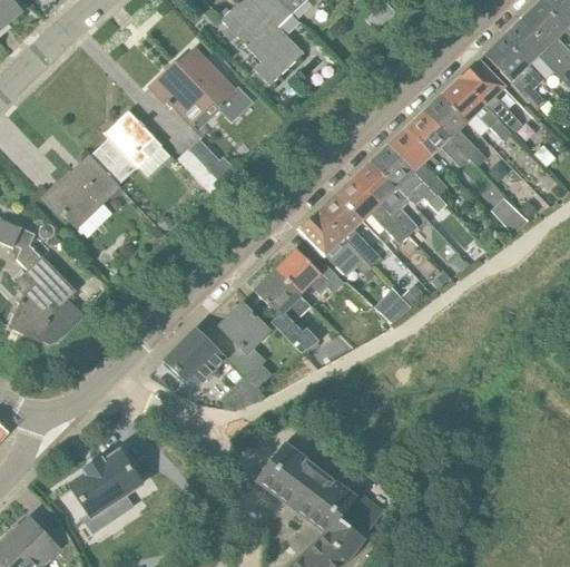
[(0,0),(0,27),(20,11),(10,0),(0,0)]
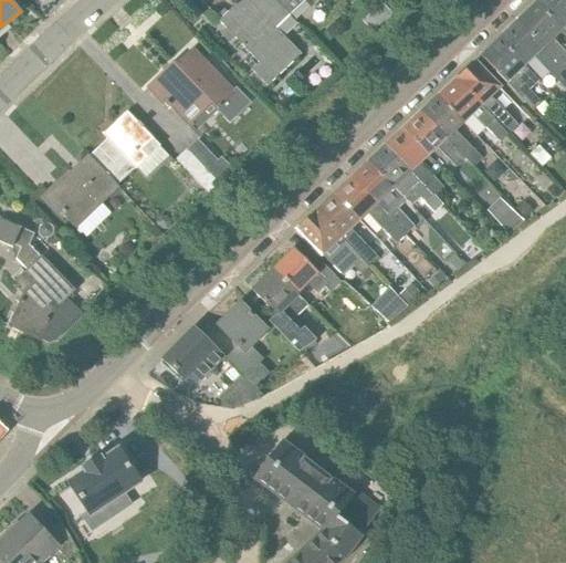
[(268,84),(302,51),(276,25),(289,13),(275,0),(238,0),(219,19),(259,61),(252,68),(268,84)]
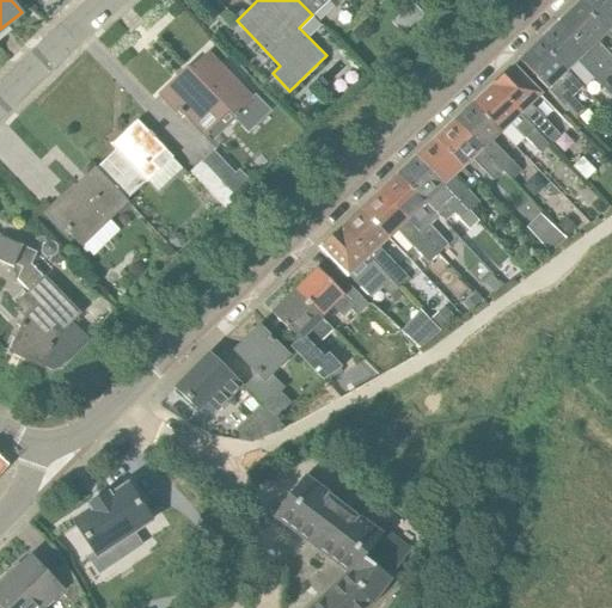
[(298,0),(312,14),(328,0),(332,0),(336,2),(338,0),(298,0)]
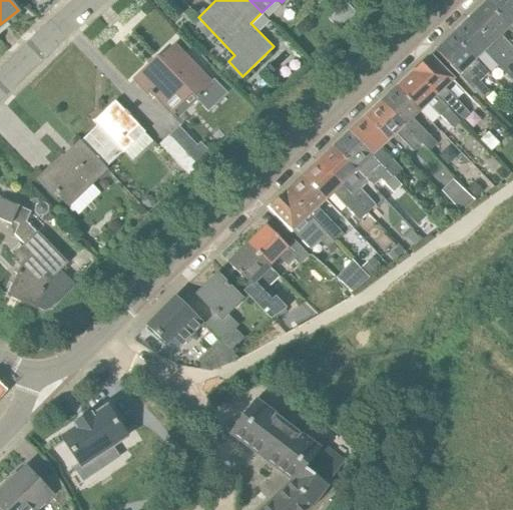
[(512,62),(512,46),(508,41),(501,34),(510,26),(485,0),(468,17),(512,62)]
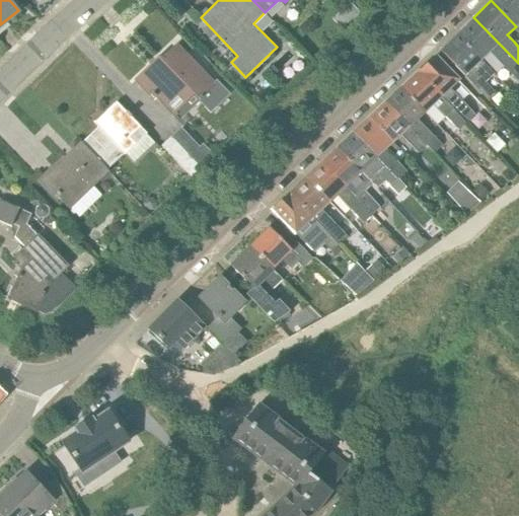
[(491,0),(516,26),(518,29),(518,0),(491,0)]
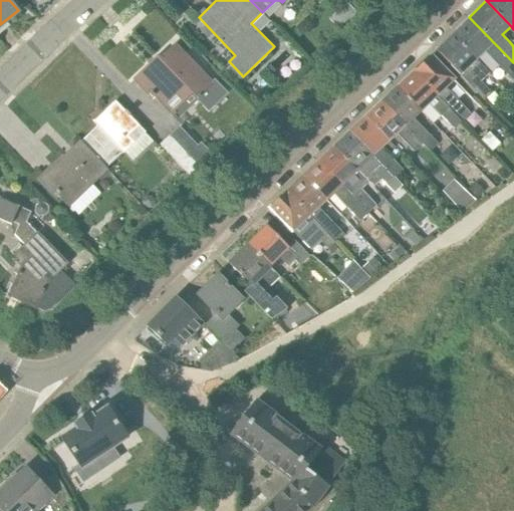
[(513,62),(469,17),(453,33),(477,58),(485,50),(513,79),(513,81),(513,83),(513,62)]
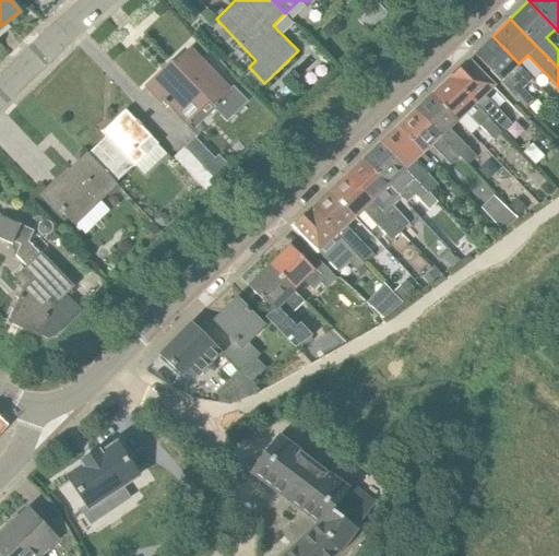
[(526,107),(535,98),(522,85),(531,77),(519,63),(492,36),(474,52),(526,107)]
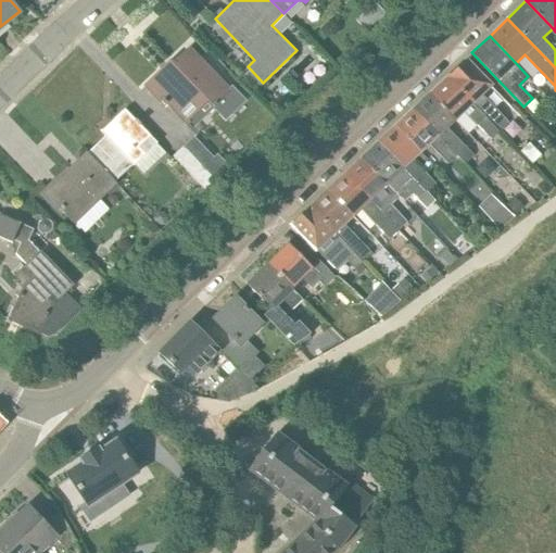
[(197,59),(187,49),(164,71),(162,67),(146,84),(165,105),(167,102),(187,124),(190,121),(189,118),(209,100),(214,105),(231,89),(200,55),(197,59)]
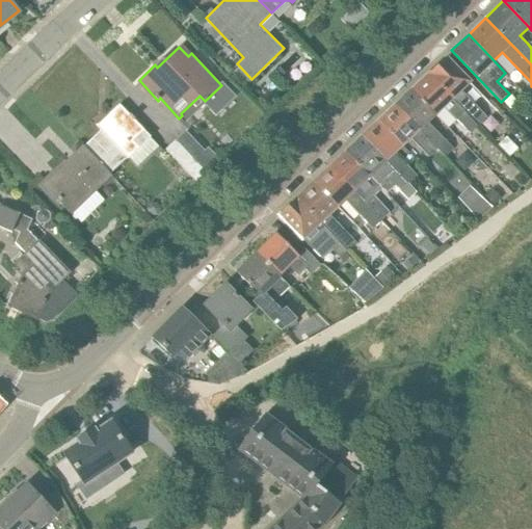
[(478,124),(486,115),(461,89),(471,82),(446,56),(428,72),(478,124)]
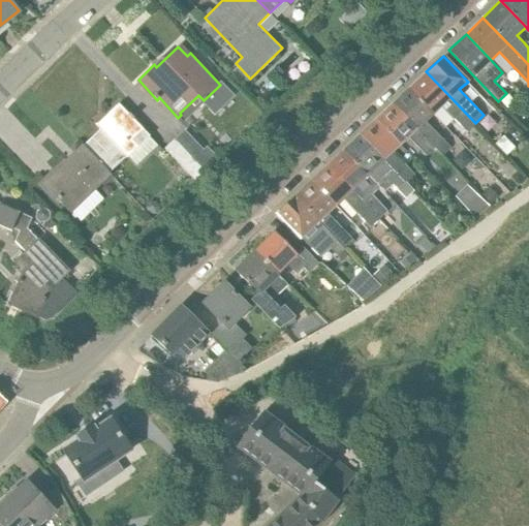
[(475,123),(426,71),(409,88),(434,113),(442,105),(461,124),(468,131),(475,123)]
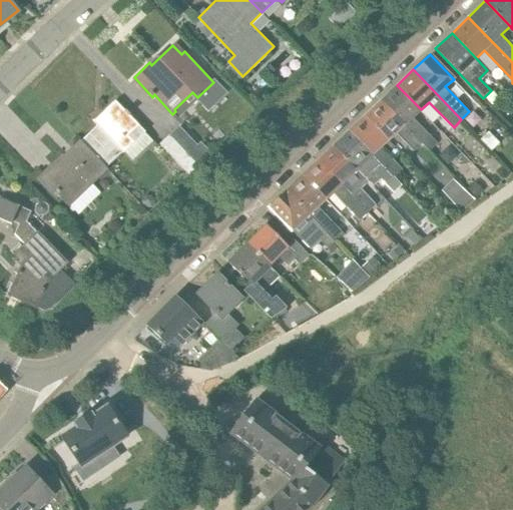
[(438,141),(414,117),(421,109),(397,85),(382,100),(416,137),(417,136),(430,149),(438,141)]
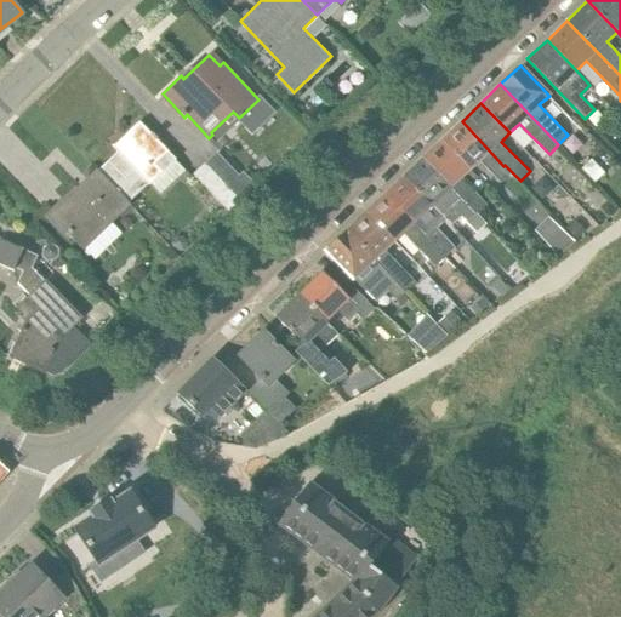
[(118,149),(97,170),(130,204),(131,203),(129,200),(148,182),(149,183),(176,158),(157,137),(158,136),(153,131),(152,132),(140,120),(113,144),(118,149)]
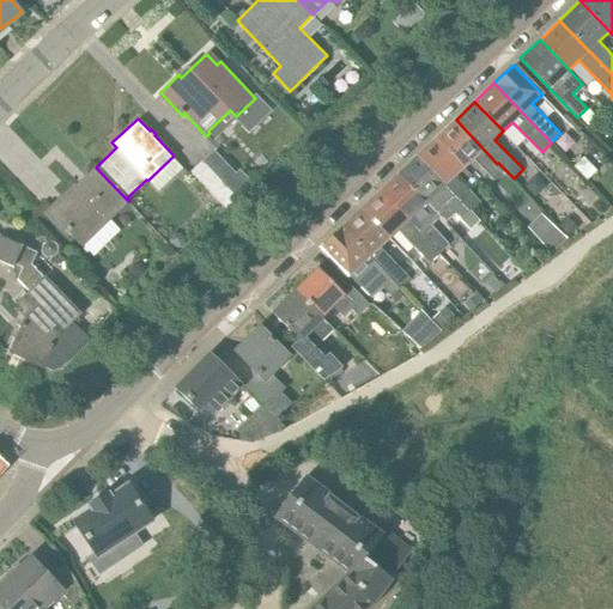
[(497,164),(456,120),(437,138),(465,166),(474,158),(489,172),(497,164)]
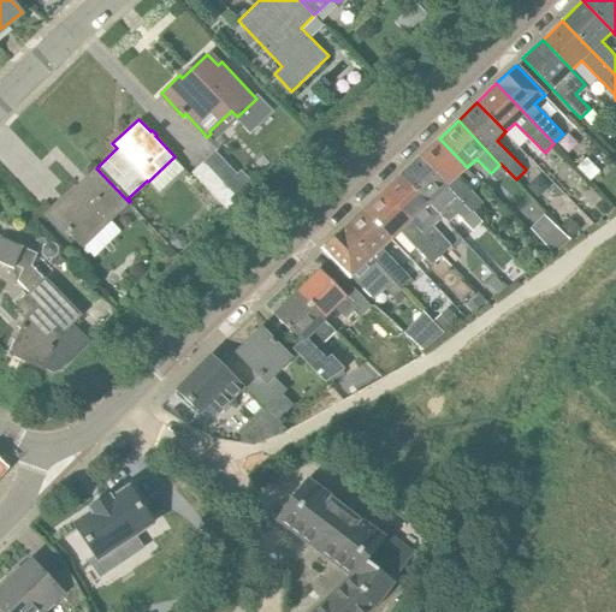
[(467,167),(439,138),(432,144),(420,155),(473,211),(483,201),(458,176),(467,167)]
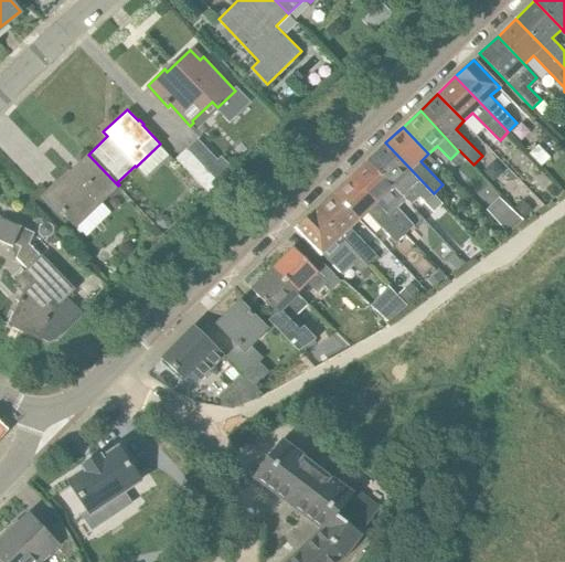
[(220,160),(198,136),(187,147),(219,181),(234,167),(224,157),(220,160)]
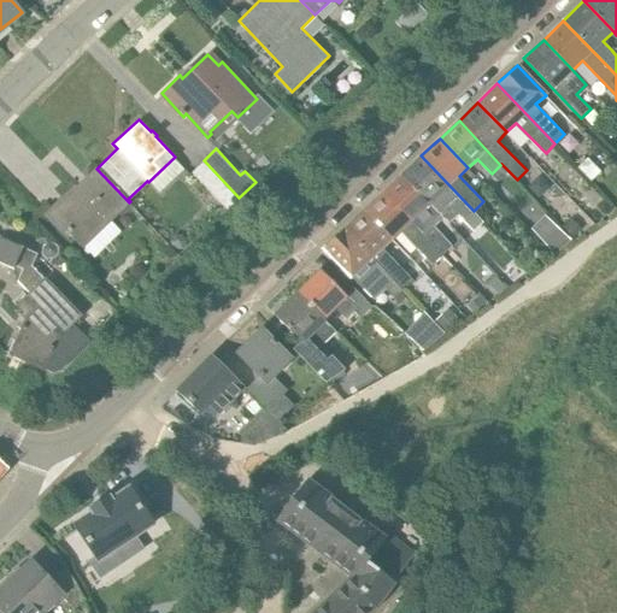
[(474,211),(421,155),(401,174),(430,204),(438,211),(447,202),(464,219),(471,228),(481,218),(474,211)]
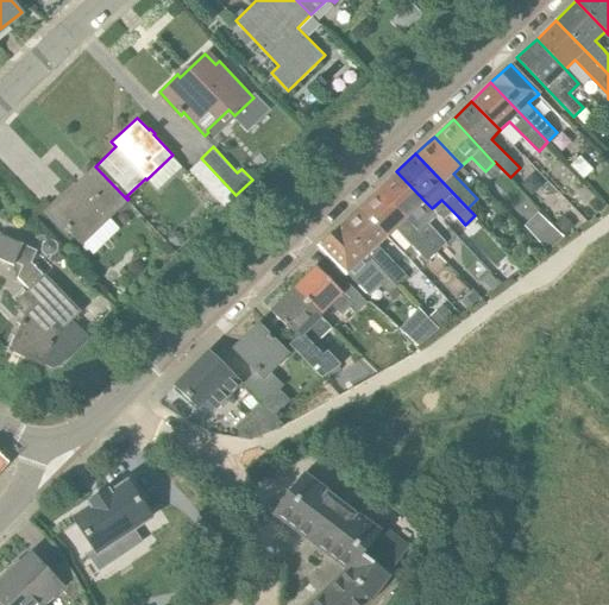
[(571,164),(583,177),(592,168),(581,156),(571,164)]
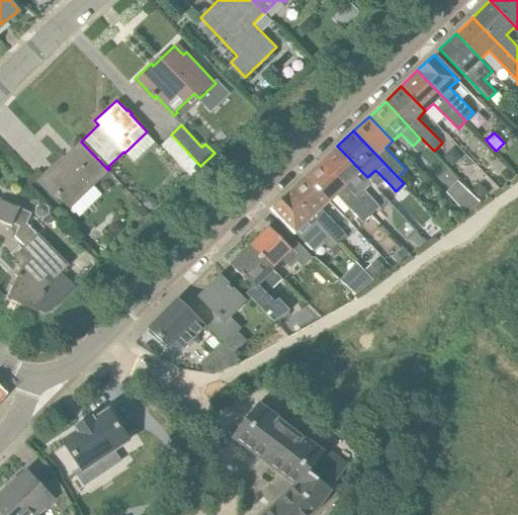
[(200,166),(171,135),(161,144),(191,175),(200,166)]
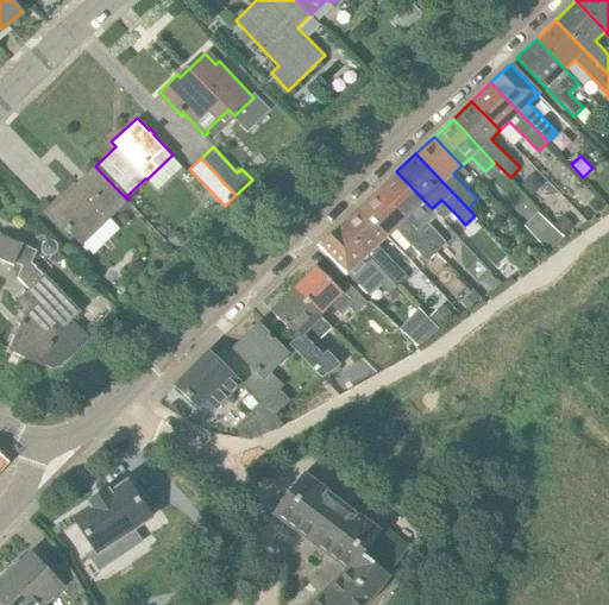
[(94,252),(119,227),(110,218),(127,200),(95,166),(51,208),(94,252)]
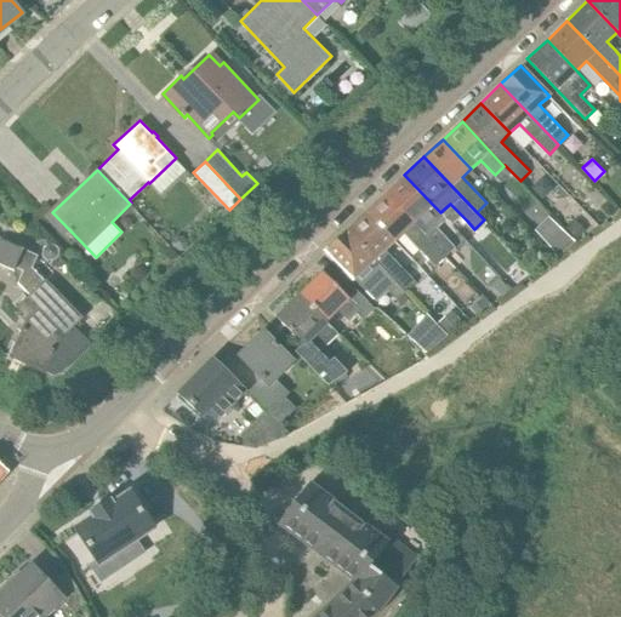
[(444,255),(455,245),(425,213),(433,205),(404,175),(403,176),(404,176),(386,193),(444,255)]
